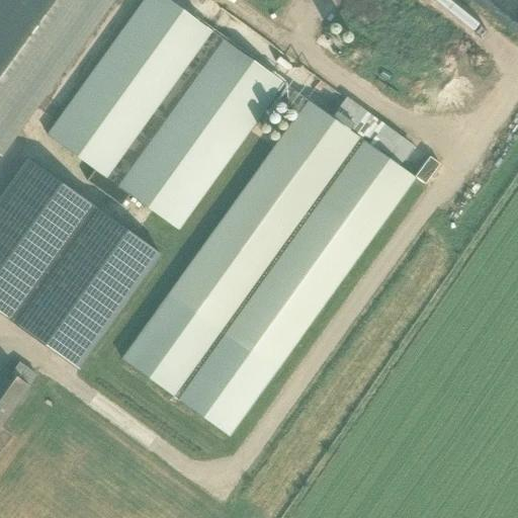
[(0,0),(0,152),(109,0),(0,0)]
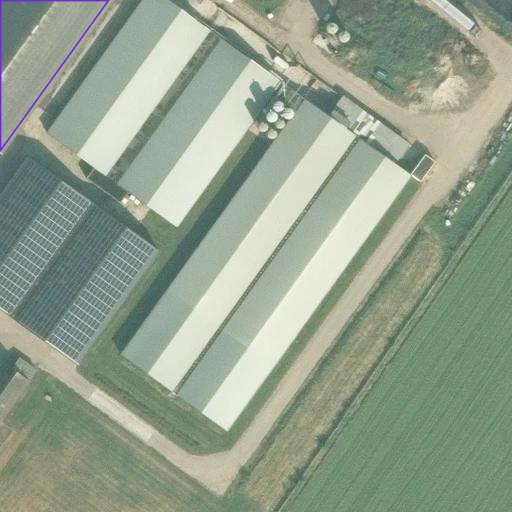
[(85,179),(119,204),(127,193),(176,228),(280,83),(164,0),(143,0),(46,134),(93,168),(85,179)]
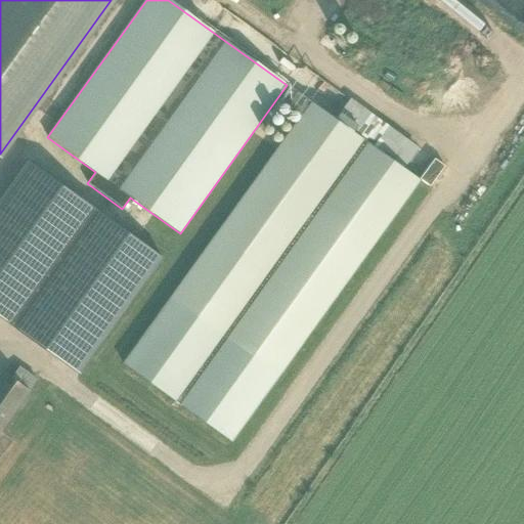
[(123,363),(231,441),(419,181),(310,103),(170,299),(123,363)]
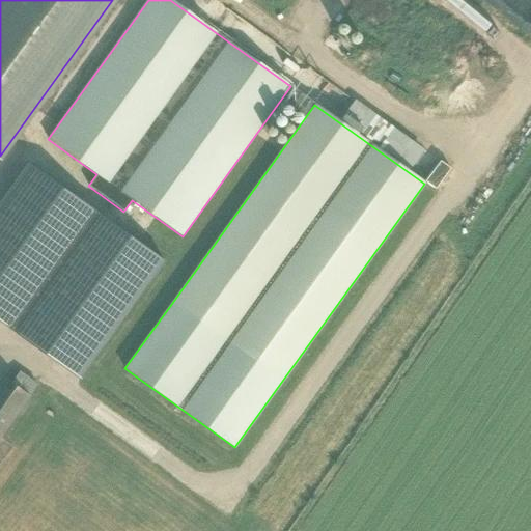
[(441,162),(425,182),(435,189),(449,168),(441,162)]
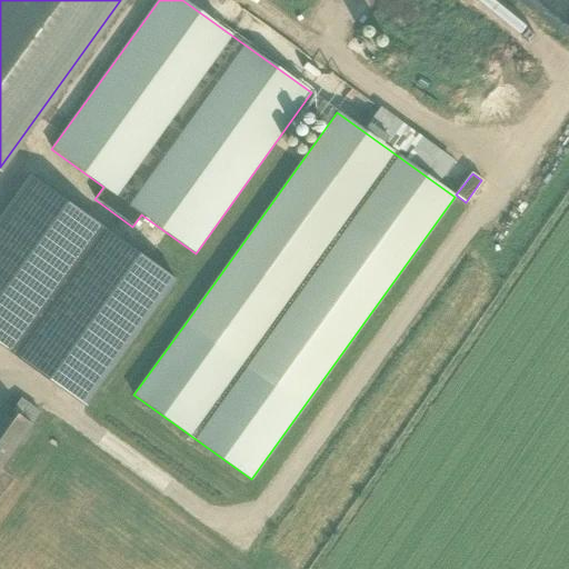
[(87,267),(78,260),(16,353),(62,385),(122,295),(112,288),(127,266),(100,248),(87,267)]
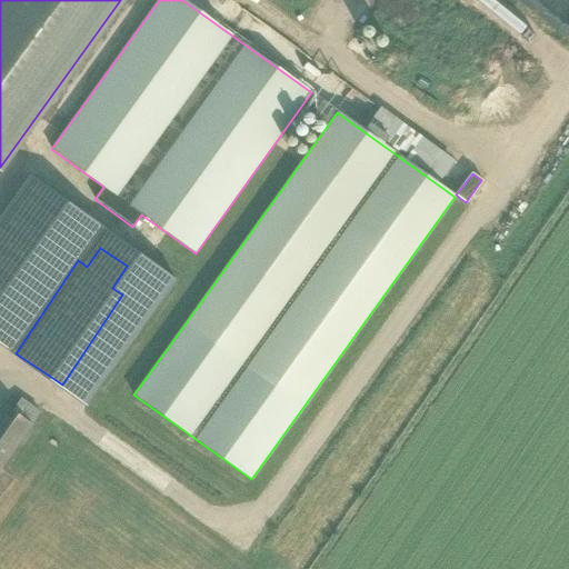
[(0,468),(6,460),(40,411),(21,398),(12,410),(2,403),(0,406),(0,468)]
